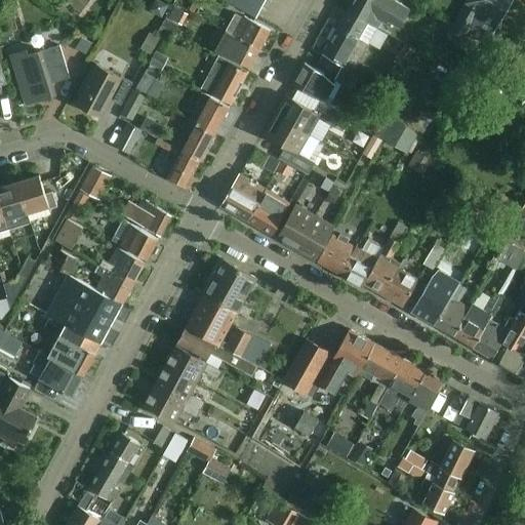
[(161,17),(167,6),(156,0),(151,11),(161,17)]
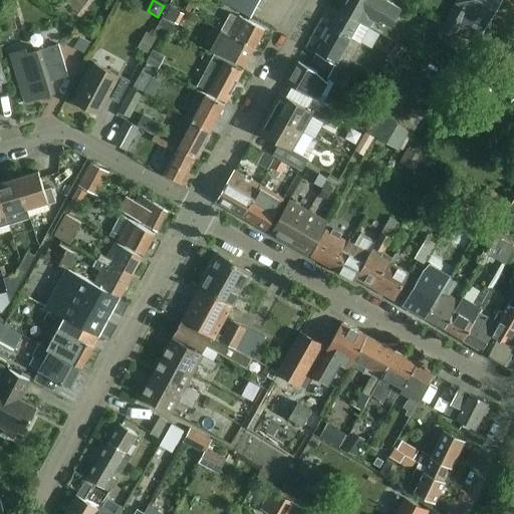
[(250,17),(259,0),(229,0),(227,5),(250,17)]
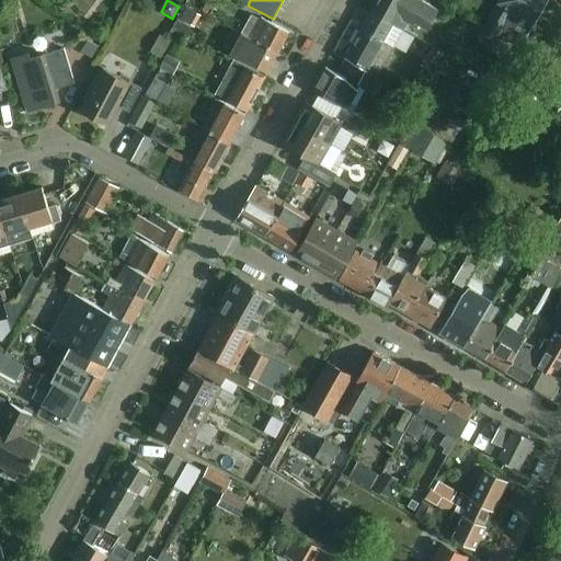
[(408,23),(411,24),(413,25),(419,15),(432,23),(438,10),(420,0),(376,0),(375,3),(409,21),(408,23)]
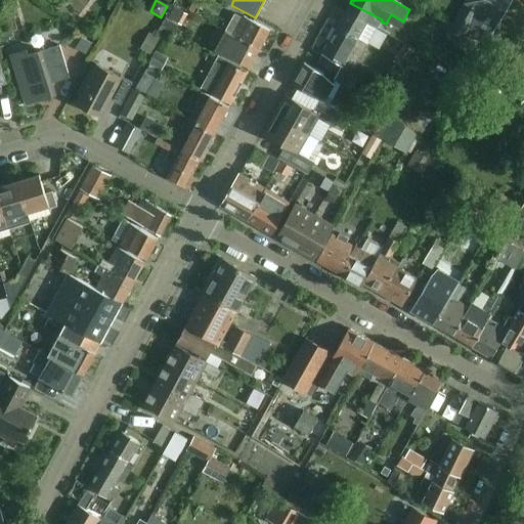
[(485,45),(510,3),(512,0),(466,0),(449,29),(464,38),(466,34),(485,45)]
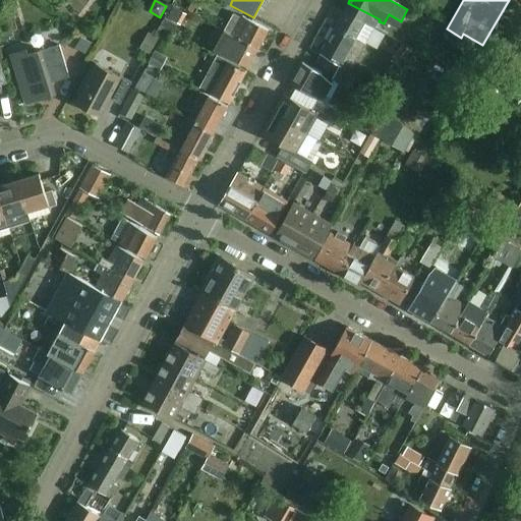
[(194,14),(199,4),(192,1),(187,11),(194,14)]
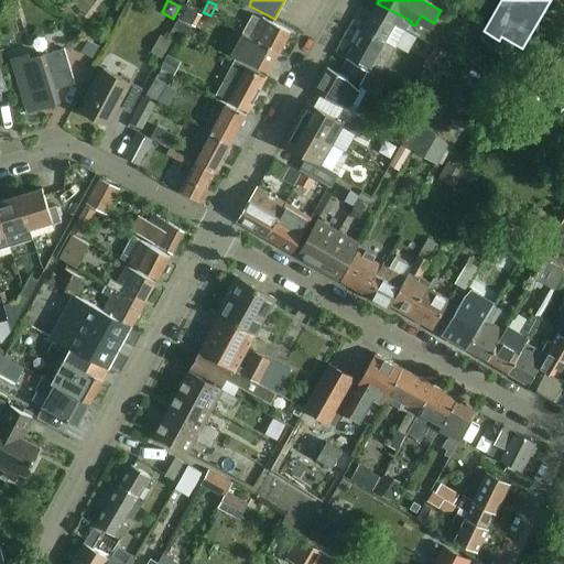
[(410,23),(411,21),(377,3),(372,12),(375,14),(366,31),(362,29),(346,58),(368,69),(359,86),(376,102),(386,85),(378,79),(396,47),(397,49),(410,23)]
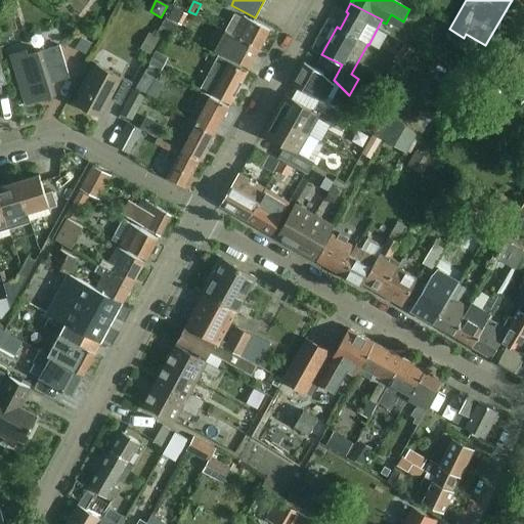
[(182,11),(173,6),(168,16),(177,20),(182,11)]
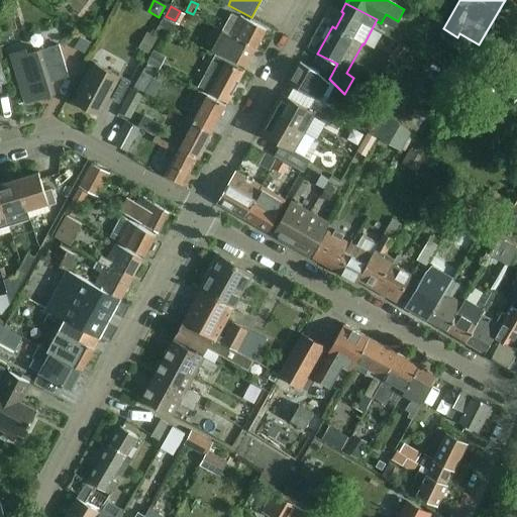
[(222,30),(230,34),(255,48),(266,29),(240,16),(239,18),(231,13),(222,30)]
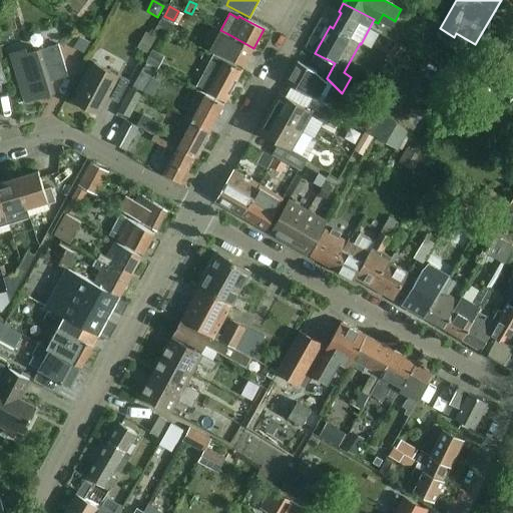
[(162,20),(159,26),(162,28),(169,32),(172,26),(162,20)]
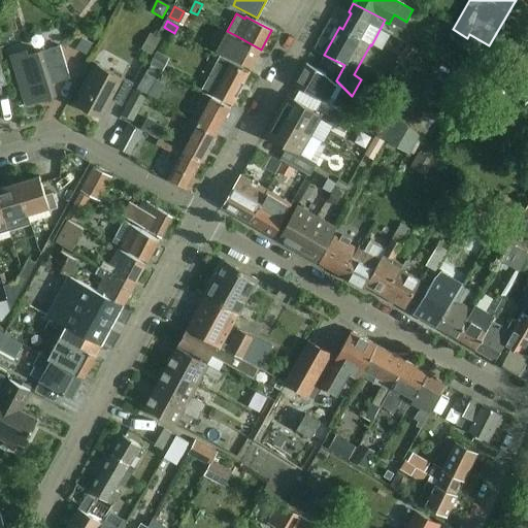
[(150,33),(141,50),(152,56),(161,39),(150,33)]
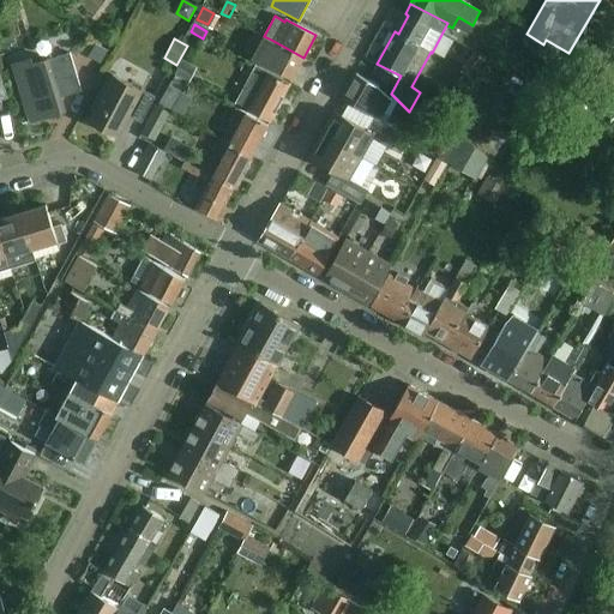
[(292,80),(304,58),(274,41),(262,65),(292,80)]
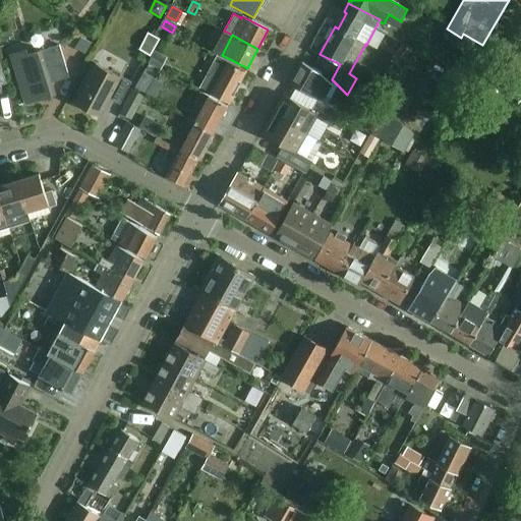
[(80,37),(74,48),(84,53),(91,43),(80,37)]
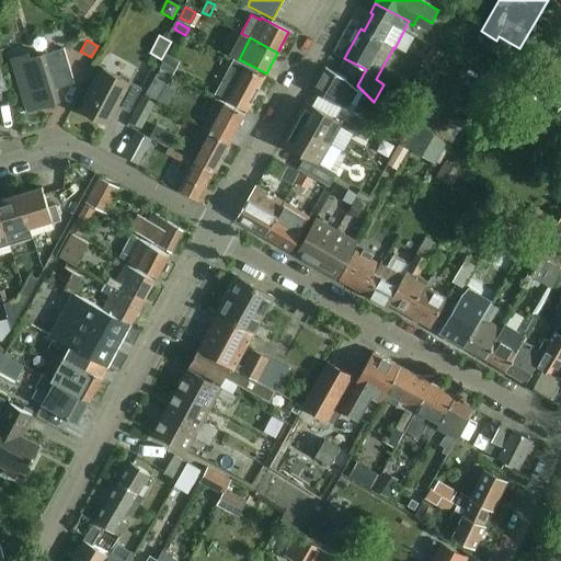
[(118,43),(113,65),(133,70),(139,48),(118,43)]
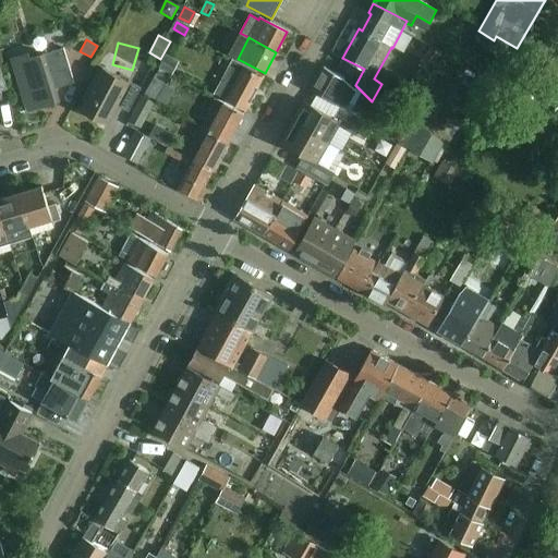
[(11,59),(27,111),(59,101),(53,84),(72,77),(63,48),(29,59),(28,53),(11,59)]
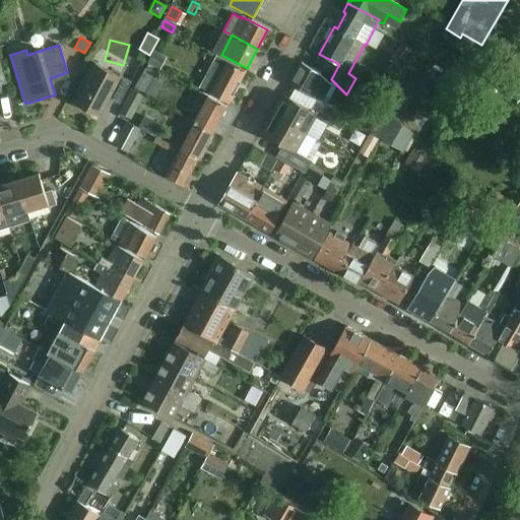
[(500,83),(513,66),(519,58),(510,50),(490,75),(500,83)]
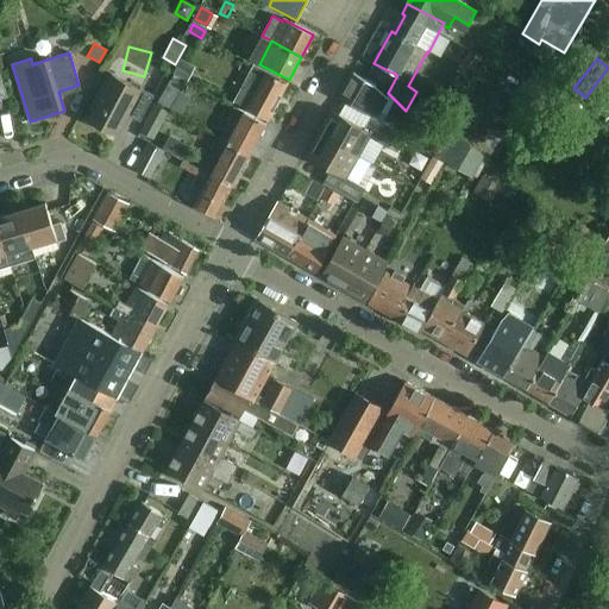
[(173,74),(188,82),(195,68),(180,60),(173,74)]
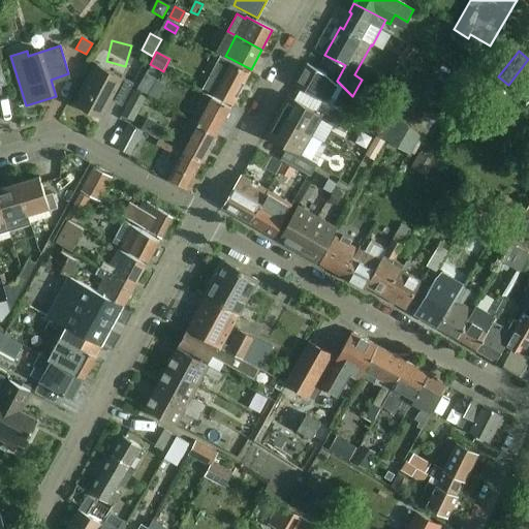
[(212,73),(241,89),(249,72),(221,58),(212,73)]
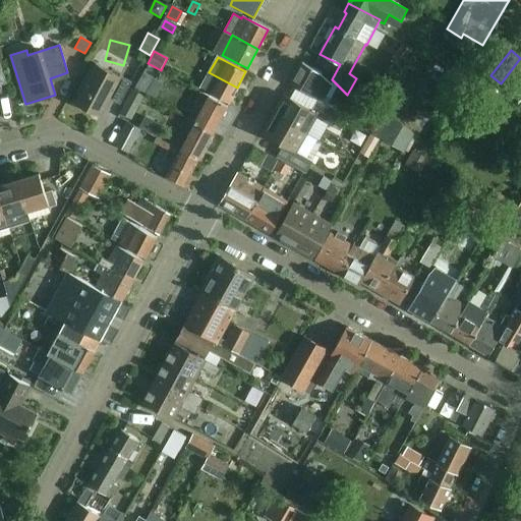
[(291,83),(326,104),(329,98),(324,96),(331,83),(321,72),(302,62),(291,83)]
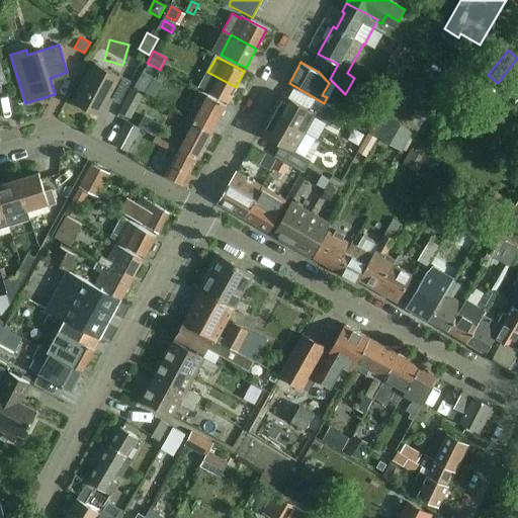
[(94,63),(74,103),(98,116),(108,98),(118,103),(131,82),(118,75),(118,76),(94,63)]
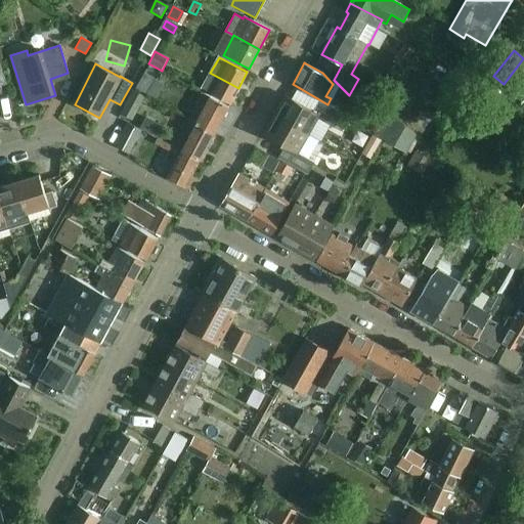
[(143,73),(135,88),(146,94),(155,80),(143,73)]
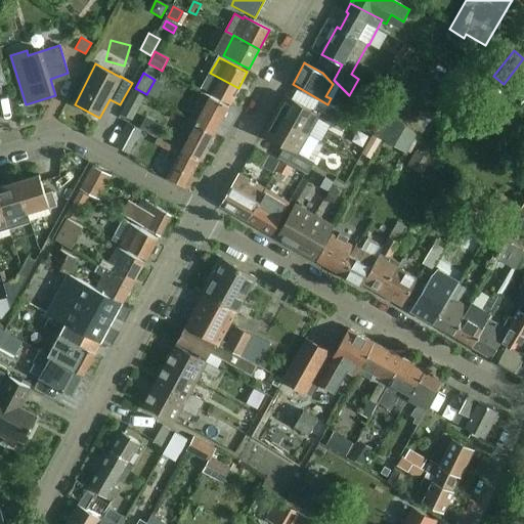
[(230,103),(238,88),(210,73),(202,88),(230,103)]
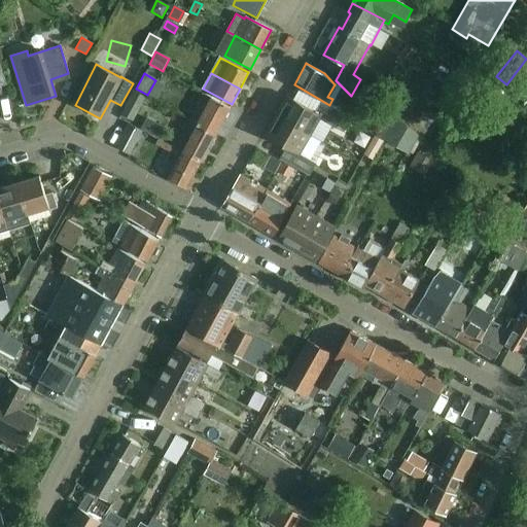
[(460,77),(451,91),(460,97),(469,82),(460,77)]
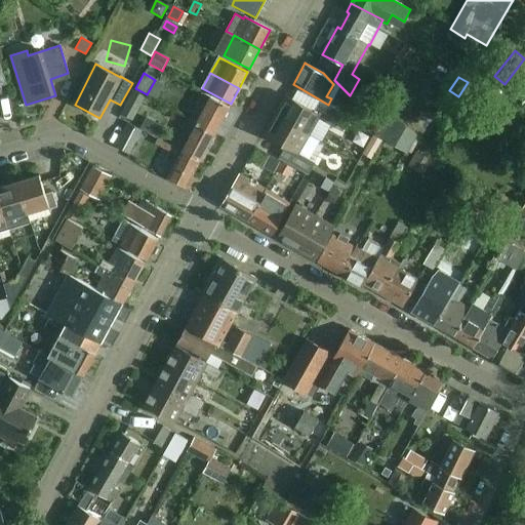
[(476,102),(490,110),(497,98),(482,89),(476,102)]
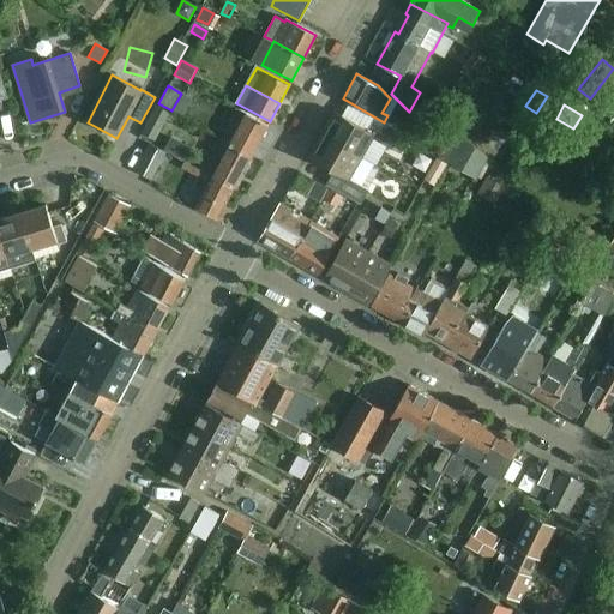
[(155,142),(169,113),(155,107),(140,134),(155,142)]
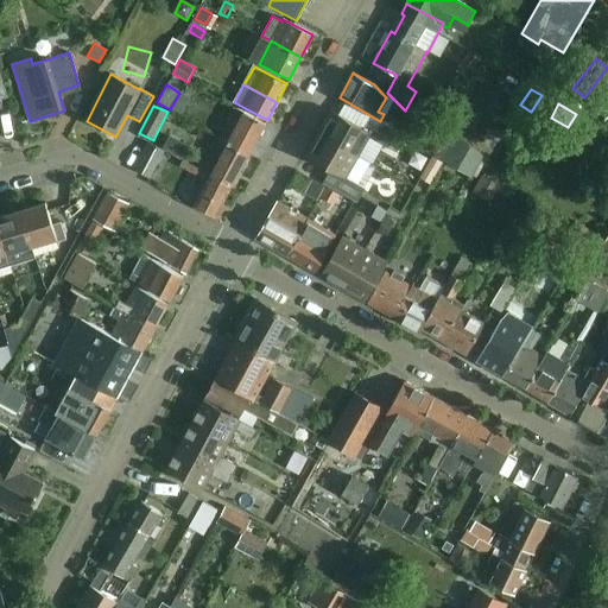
[(219,139),(248,156),(265,124),(235,108),(219,139)]
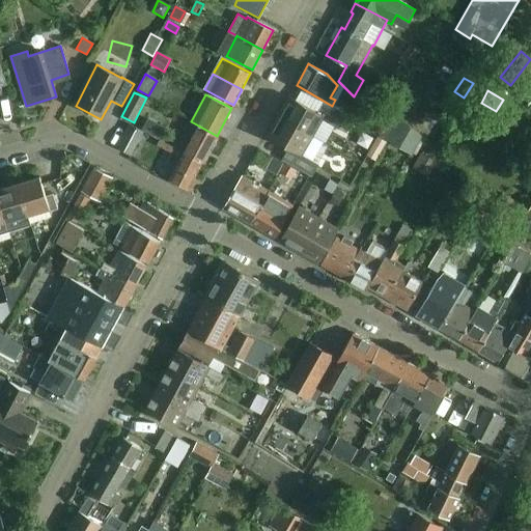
[(278,116),(312,136),(322,120),(338,130),(345,116),(323,104),(317,113),(289,98),(278,116)]
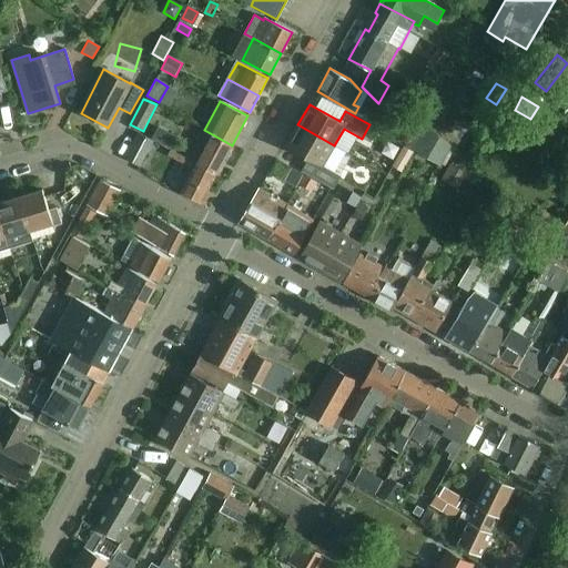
[(565,118),(567,113),(567,108),(563,104),(557,112),(565,118)]
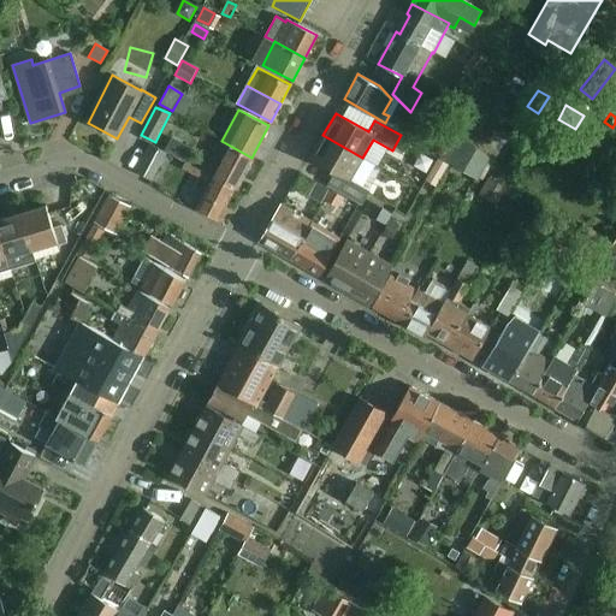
[(495,150),(507,128),(483,116),(472,140),(495,150)]
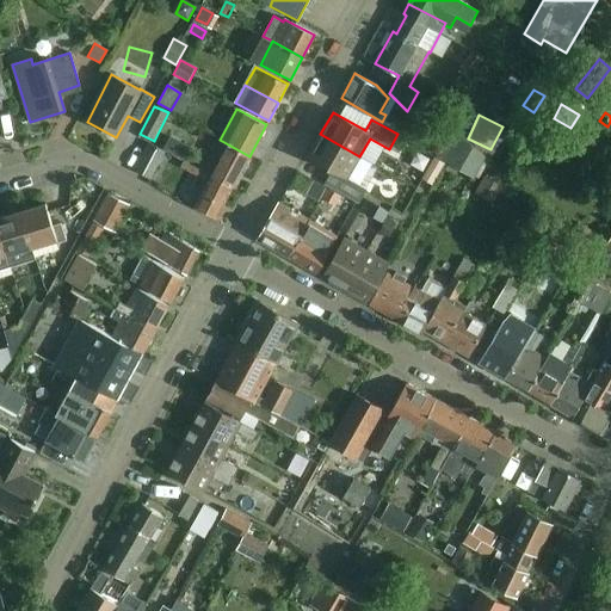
[(347,179),(359,156),(320,134),(308,156),(347,179)]
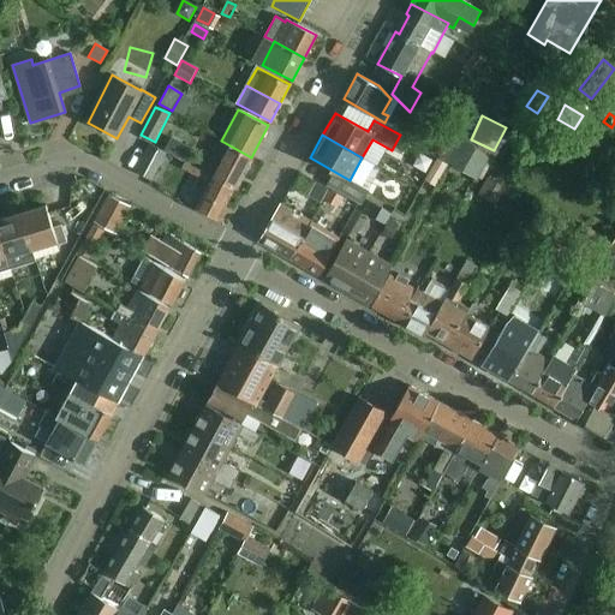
[(169,137),(162,149),(184,161),(191,148),(169,137)]
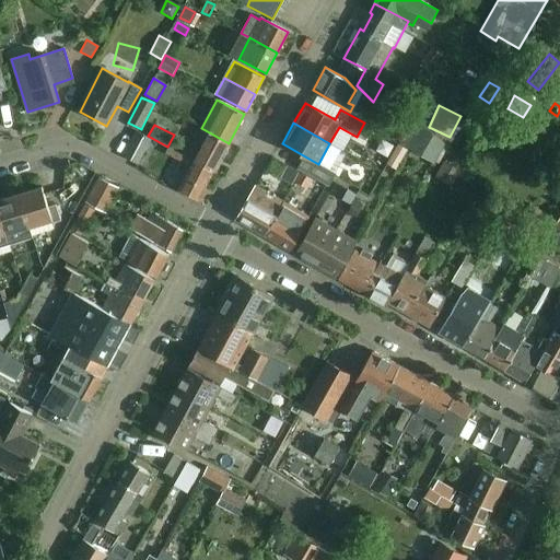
[(229,143),(201,128),(200,127),(184,156),(212,172),(229,143)]
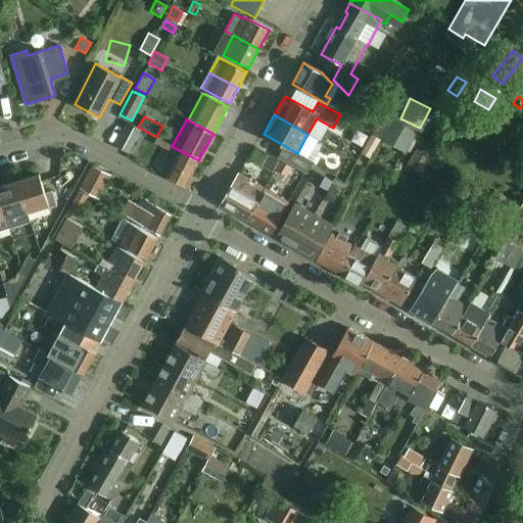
[(382,141),(405,153),(415,135),(394,120),(387,132),(388,132),(382,141)]
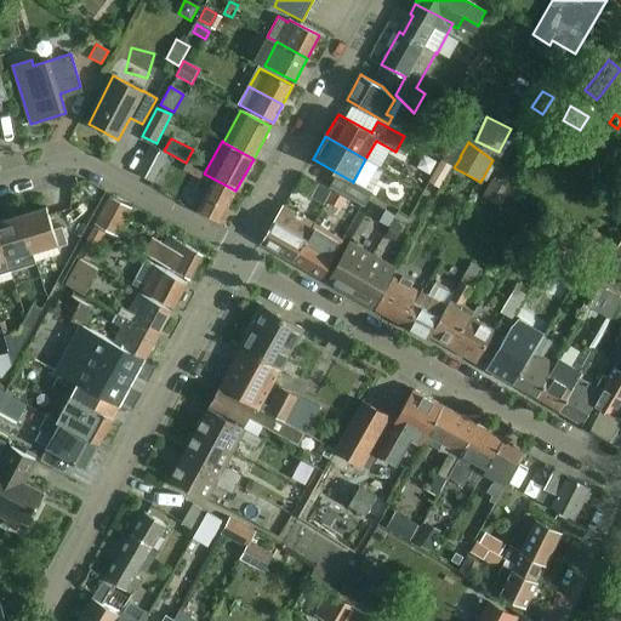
[(556,151),(541,142),(533,157),(547,165),(556,151)]
